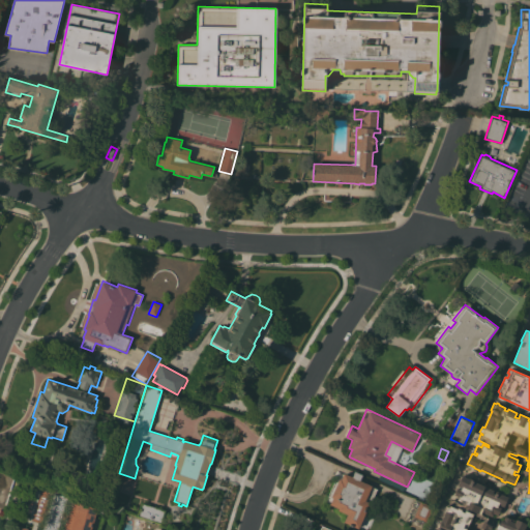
[(340,478),(342,478),(345,472),(353,476),(355,471),(363,475),(360,480),(377,489),(359,528),(344,522),(348,513),(339,509),(339,508),(330,504),(333,498),(331,497),(340,478)]
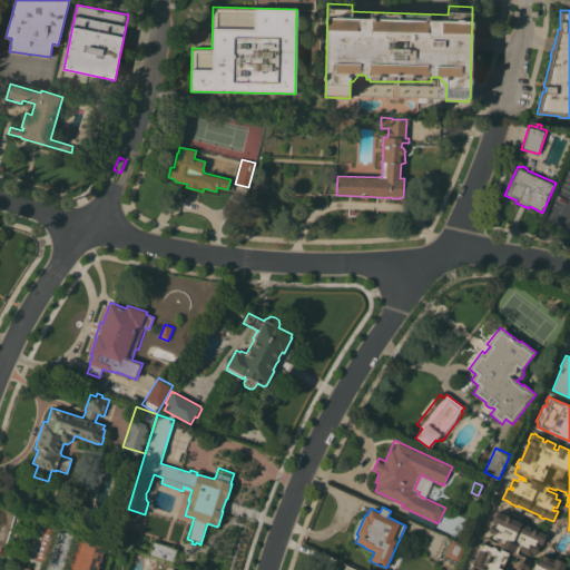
[(469,569),(470,568),(471,568),(479,550),(477,549),(480,543),(483,546),(484,544),(482,543),(482,542),(489,546),(492,539),(498,542),(498,540),(492,538),(493,534),(489,532),(492,524),(495,527),(497,523),(492,522),(498,511),(500,512),(504,514),(504,513),(510,516),(509,520),(511,521),(512,518),(531,527),(530,530),(532,531),(534,527),(539,529),(539,530),(547,534),(542,544),(539,543),(540,542),(537,541),(536,544),(539,546),(536,553),(531,551),(530,556),(521,551),(521,550),(519,549),(518,552),(519,552),(519,553),(526,557),(524,559),(534,563),(536,561),(538,562),(539,558),(541,559),(543,554),(554,560),(556,558),(567,563),(563,569),(469,569)]
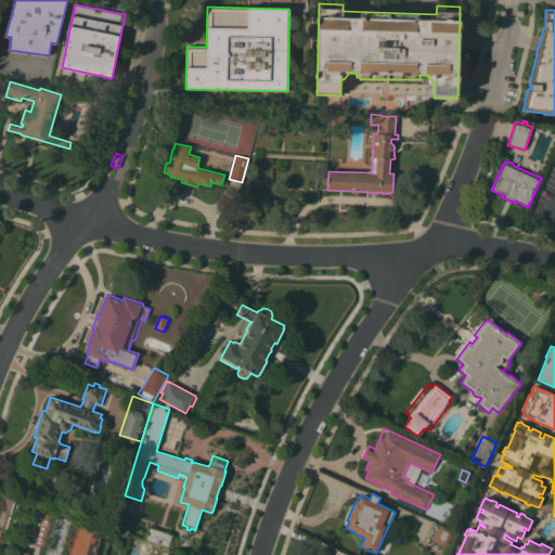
[(41,506),(65,514),(63,521),(64,521),(57,543),(54,554),(40,551),(39,552),(30,549),(33,542),(29,541),(41,506)]
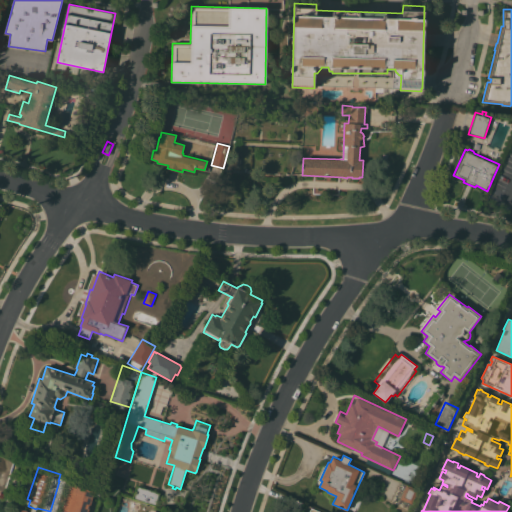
[(62,511),(87,511),(92,488),(66,484),(61,511),(62,511)]
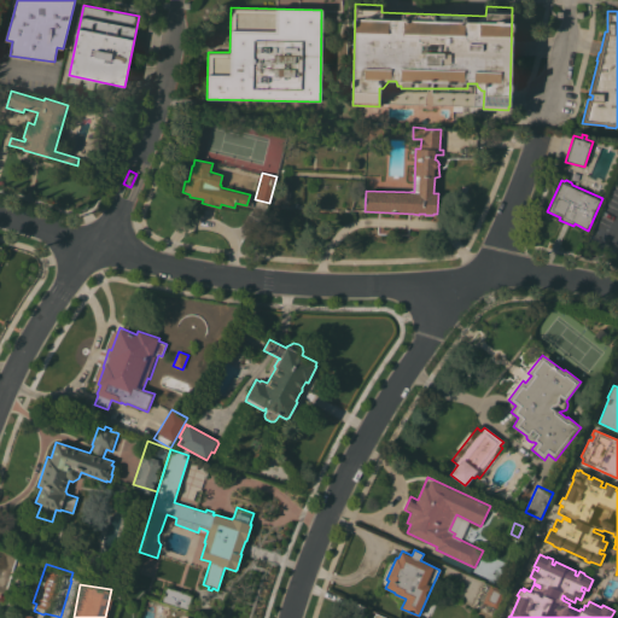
[(497,607),(483,601),(491,584),(505,590),(497,607)]
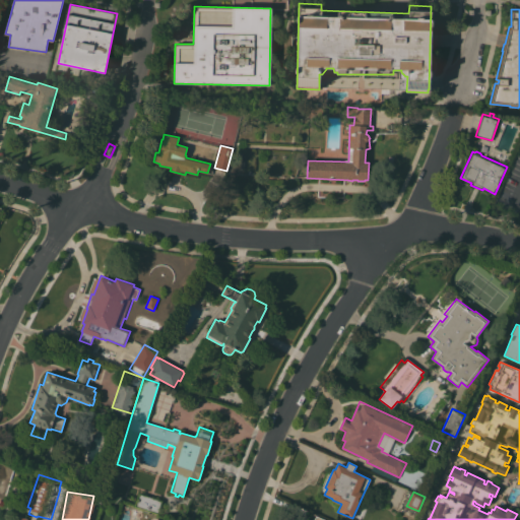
[(163,501),(158,514),(135,507),(139,493),(163,501)]
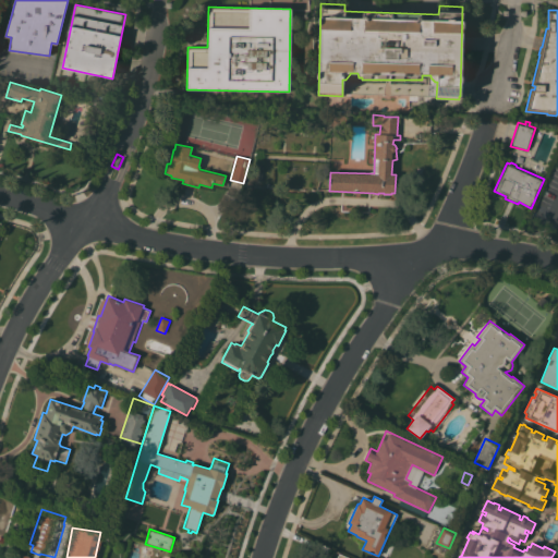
[(100,557),(97,557),(102,540),(109,543),(105,557),(100,557)]
